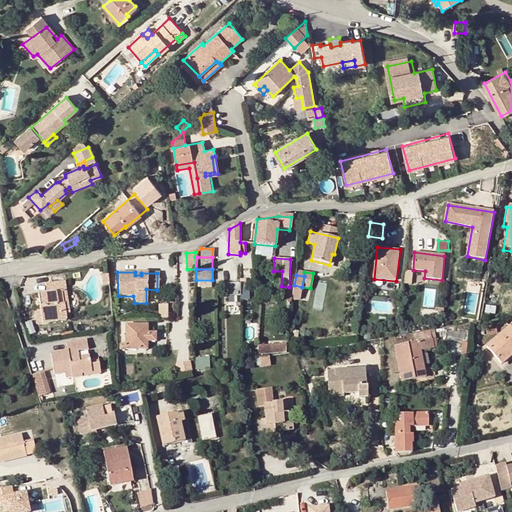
[(66,320),(64,313),(61,291),(66,290),(64,281),(46,283),(46,293),(39,294),(43,323),(66,320)]
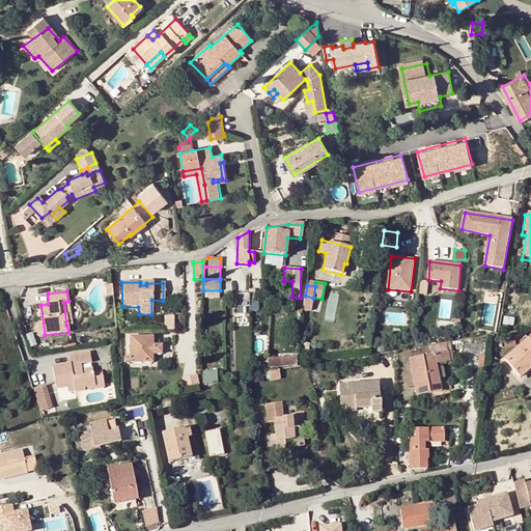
[(249,299),(249,294),(233,294),(233,307),(249,306),(249,299)]
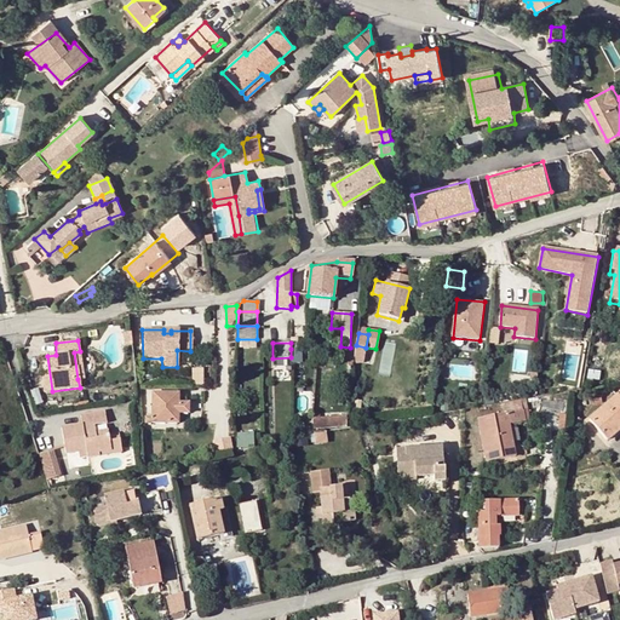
[(178,394),(153,394),(153,417),(145,417),(145,423),(178,423),(178,414),(188,414),(188,403),(178,403),(178,394)]
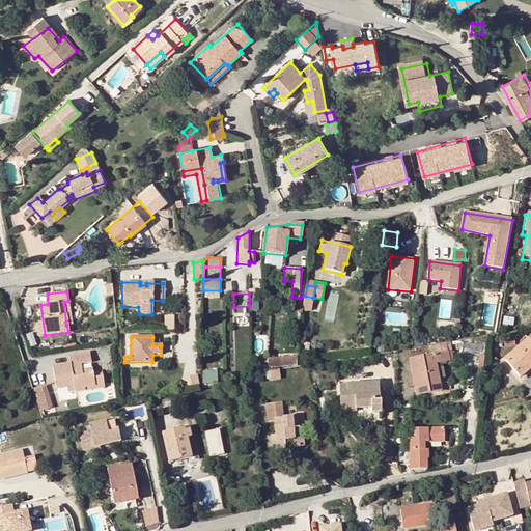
[(530,342),(528,339),(505,359),(521,376),(530,367),(530,342)]
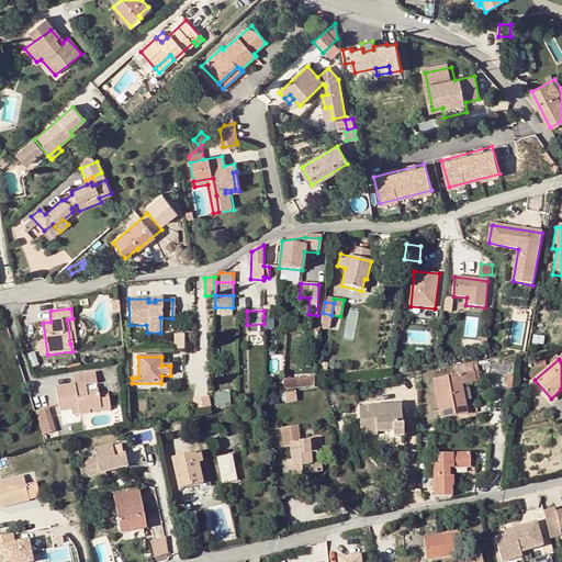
[(80,415),(90,414),(90,412),(100,409),(101,412),(109,411),(107,392),(98,394),(87,395),(87,391),(86,385),(97,384),(94,372),(74,375),(75,384),(56,386),(60,412),(71,409),(79,408),(80,414),(80,415)]
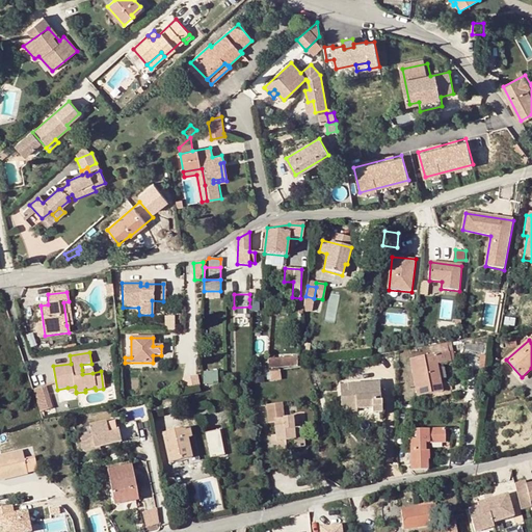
[(452,352),(410,361),(418,396),(443,391),(437,364),(442,363),(454,361),(452,352)]
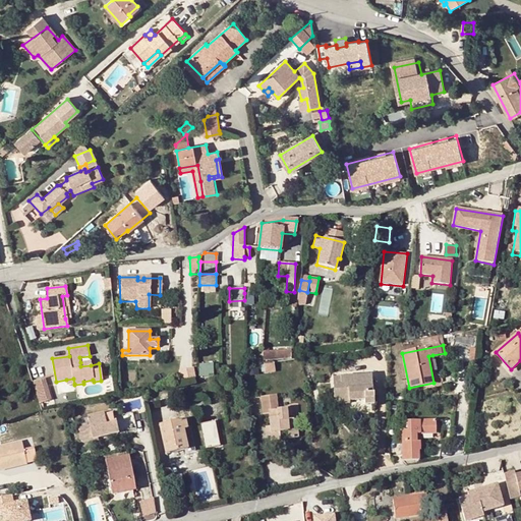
[(268,347),(263,348),(264,360),(291,358),(291,350),(269,351),(268,347)]
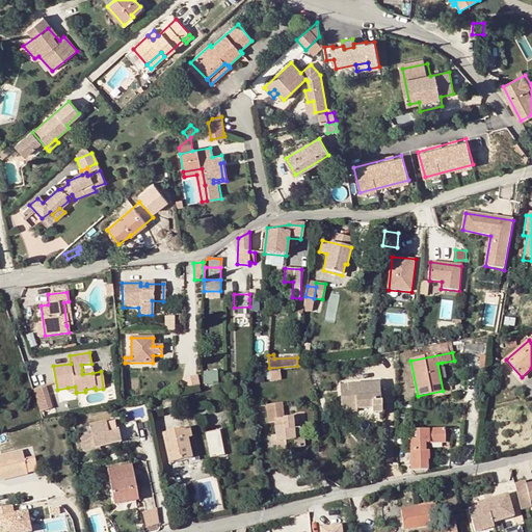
[(447,391),(442,363),(437,364),(443,391),(447,391)]
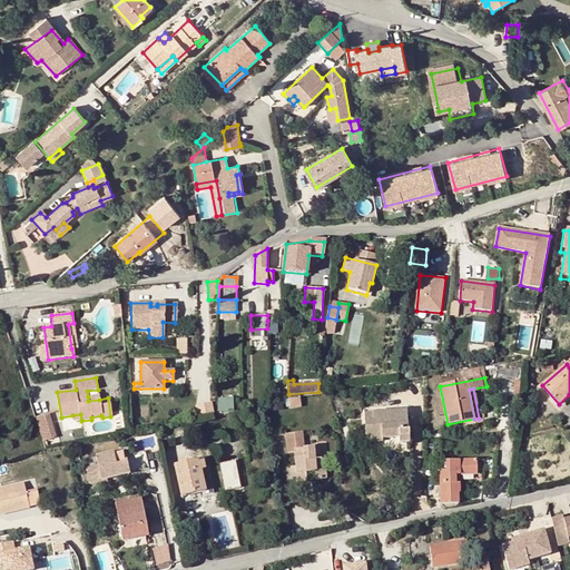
[(219,410),(234,410),(234,397),(219,397),(219,410)]
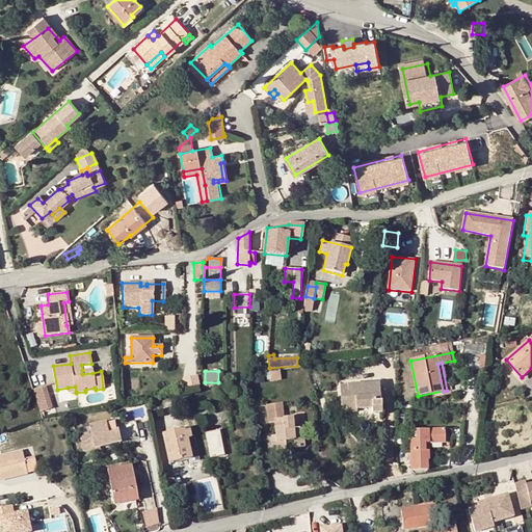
[(379,383),(347,384),(347,392),(341,392),(342,401),(347,401),(347,414),(356,413),(356,409),(372,408),(372,415),(380,415),(379,403),(379,391),(379,383)]
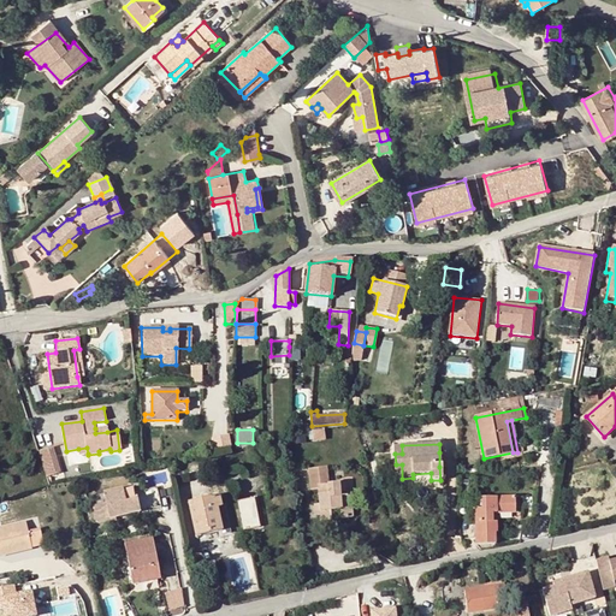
[(52,448),(40,451),(48,477),(59,473),(52,448)]
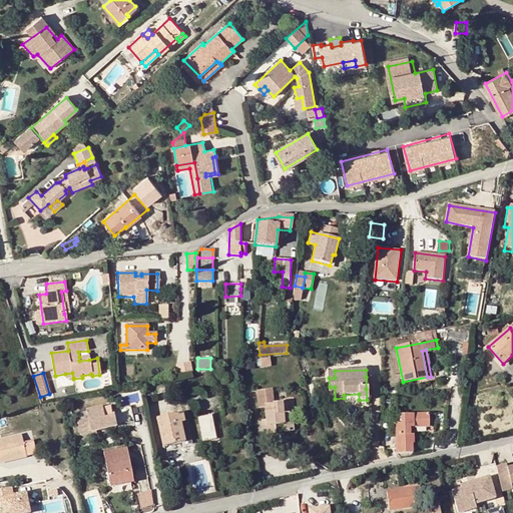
[(292,413),(289,413),(284,414),(283,403),(272,404),(271,390),(257,391),(258,408),(264,408),(266,420),(267,430),(267,434),(275,433),(275,426),(284,424),(284,432),(294,431),(292,413)]
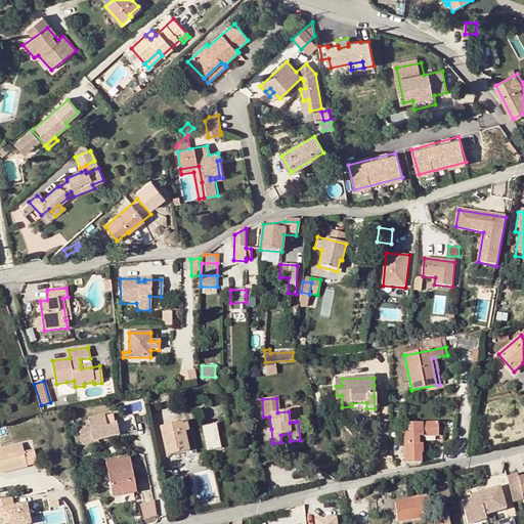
[(115,416),(88,422),(93,442),(119,437),(115,416)]
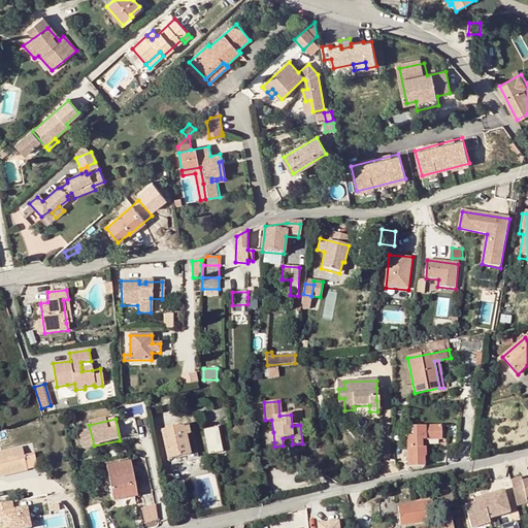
[(134,419),(125,420),(129,438),(137,436),(134,419)]
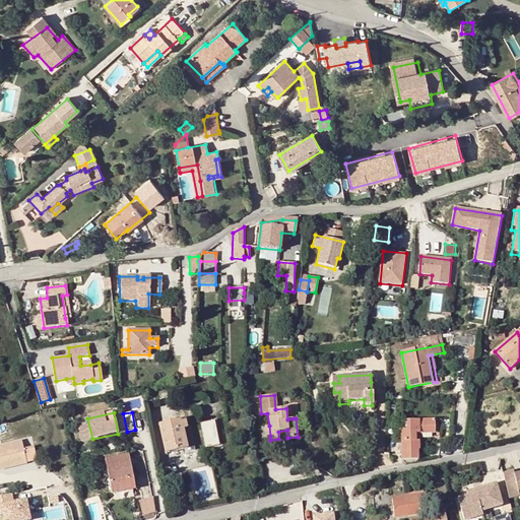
[(165,453),(188,448),(183,429),(187,429),(187,428),(185,419),(158,426),(165,453)]
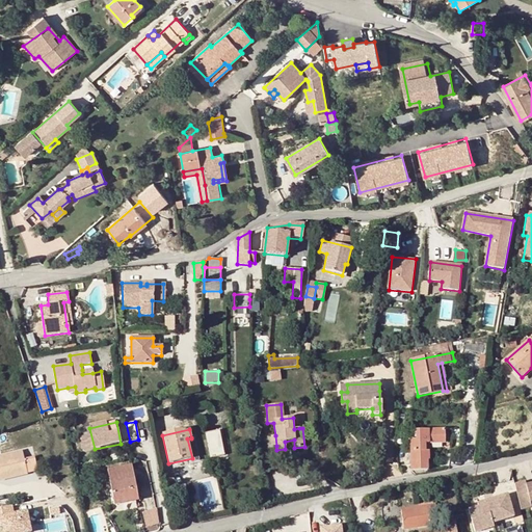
[(425,444),(428,443),(445,443),(444,429),(416,430),(416,440),(411,440),(411,470),(428,470),(428,451),(425,451),(425,444)]
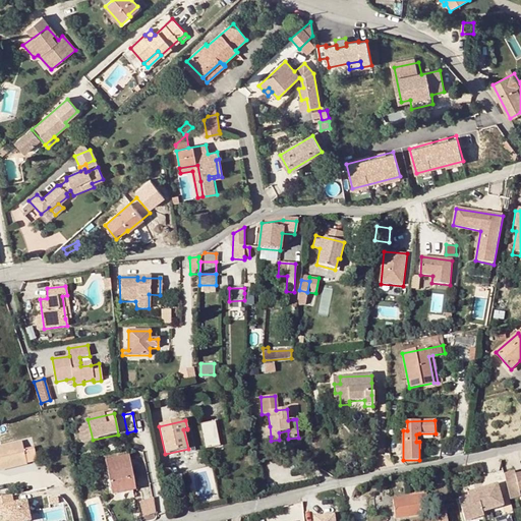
[(214,421),(201,424),(207,448),(219,445),(214,421)]
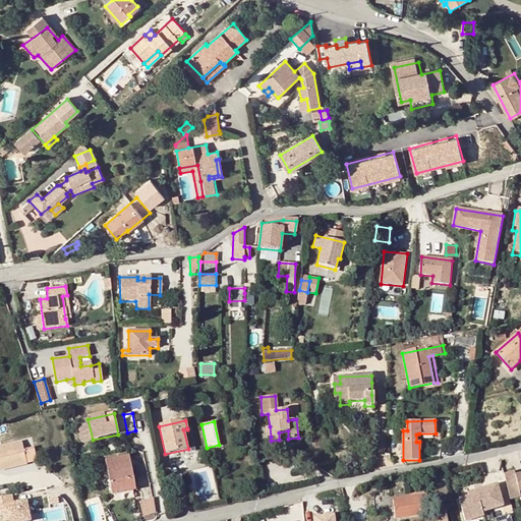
[(190,427),(187,428),(187,429),(183,429),(188,449),(189,452),(194,451),(190,427)]
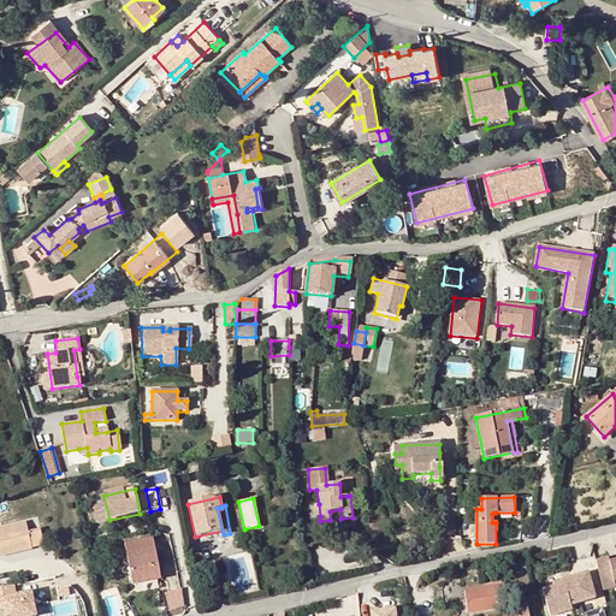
[(25,523),(0,528),(0,555),(31,549),(28,532),(25,523)]
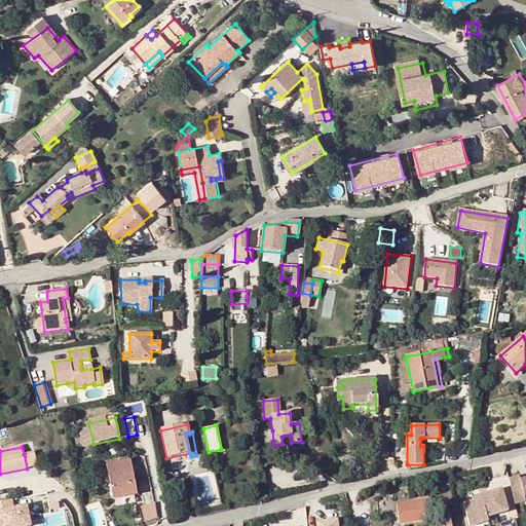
[(24,454),(27,468),(37,466),(34,452),(24,454)]
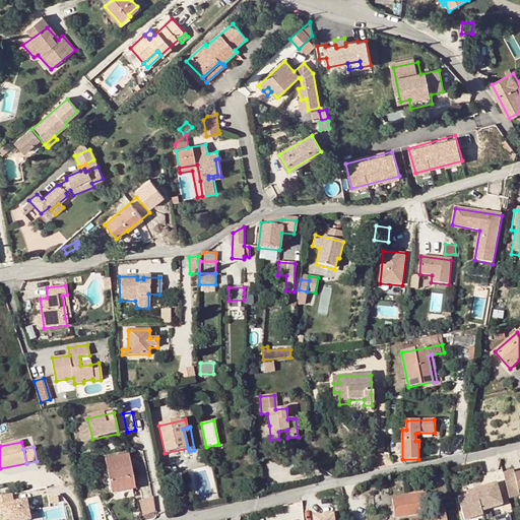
[(109,472),(130,468),(129,456),(106,460),(108,472),(109,472)]
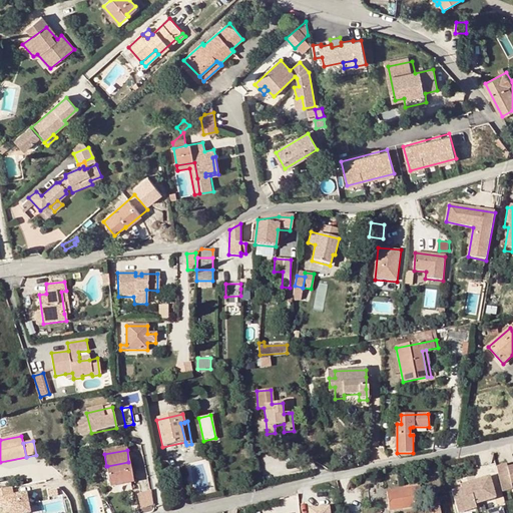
[(128,462),(107,466),(111,487),(132,483),(128,462)]
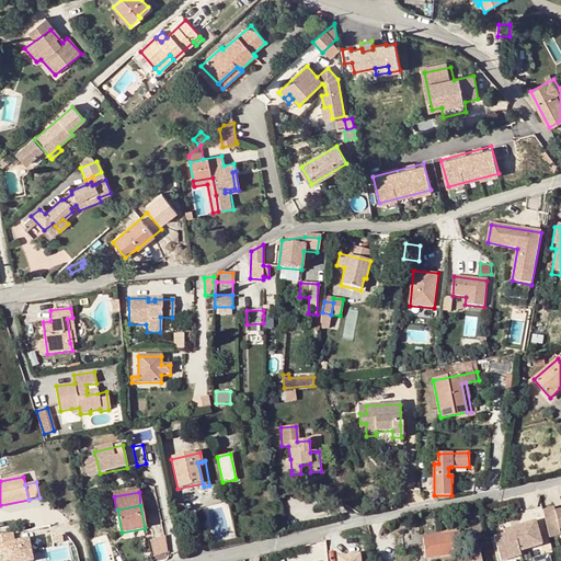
[(550,506),(539,508),(546,541),(557,539),(556,534),(560,533),(560,508),(551,511),(550,506)]
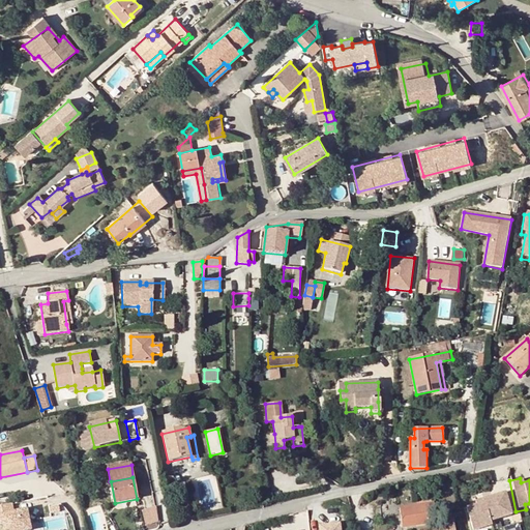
[(474,507),(464,510),(470,529),(477,529),(490,526),(489,523),(509,516),(503,495),(481,501),(482,504),(474,507)]
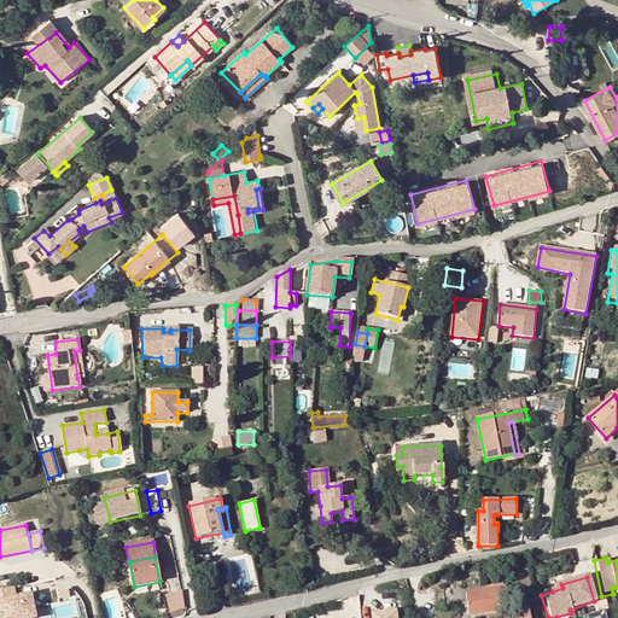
[(13,588),(0,590),(0,611),(3,611),(4,617),(35,617),(31,595),(16,599),(13,588)]
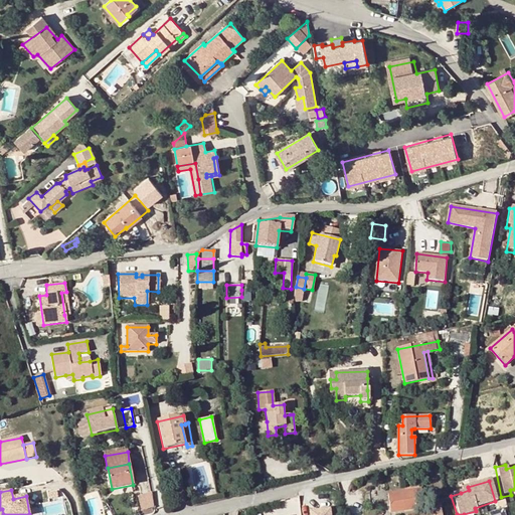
[(413,490),(388,493),(390,512),(415,509),(413,490)]
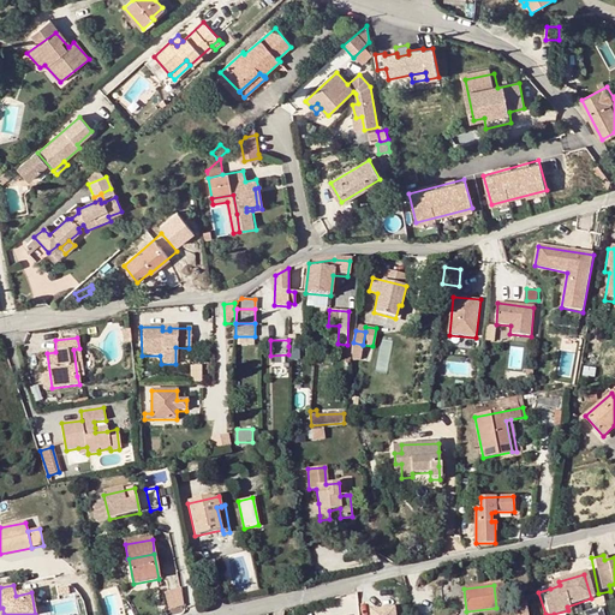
[(165,590),(169,614),(186,610),(181,586),(165,590)]
